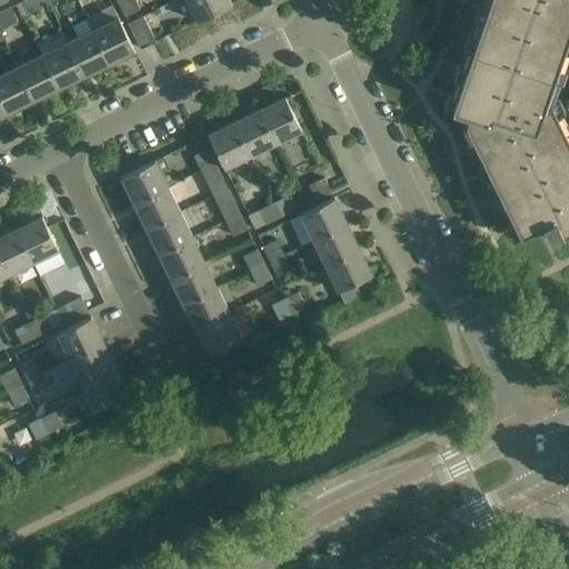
[(29,12),(49,2),(47,0),(23,0),(29,12)]
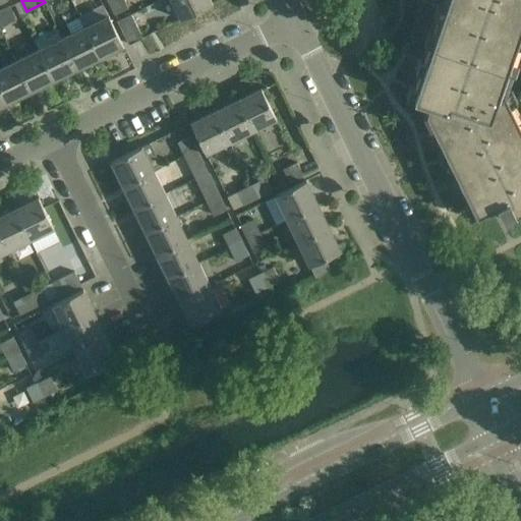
[(128,8),(123,0),(108,0),(115,14),(128,8)]
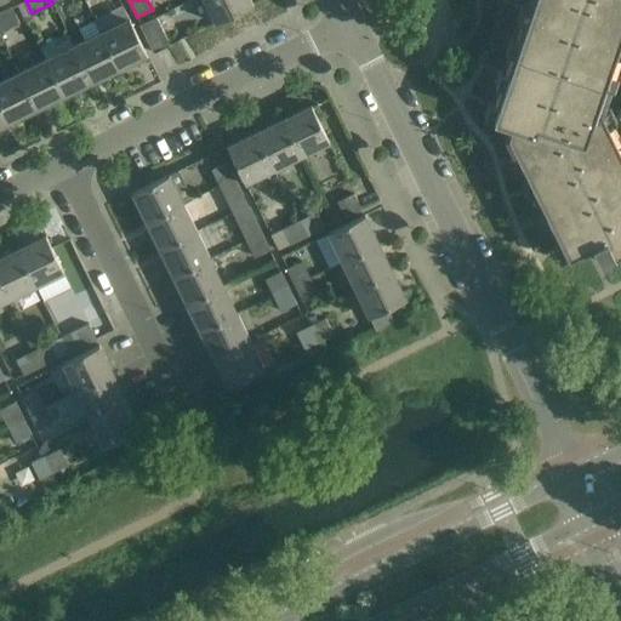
[(251,4),(249,0),(204,0),(215,21),(216,23),(251,5),(251,4)]
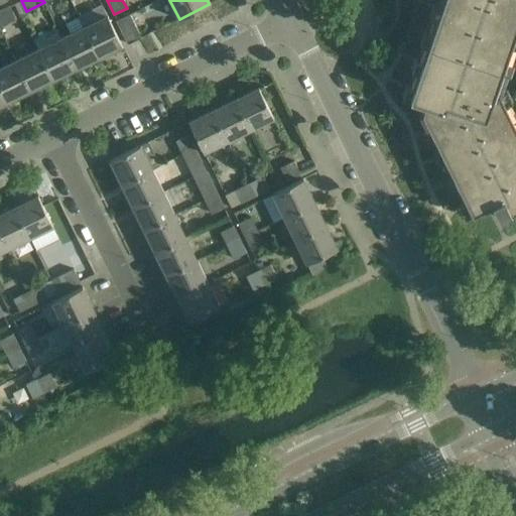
[(515,0),(442,0),(409,99),(425,104),(422,112),(472,214),(492,204),(499,218),(508,221),(511,213),(515,210),(515,125),(496,86),(515,28),(515,0)]
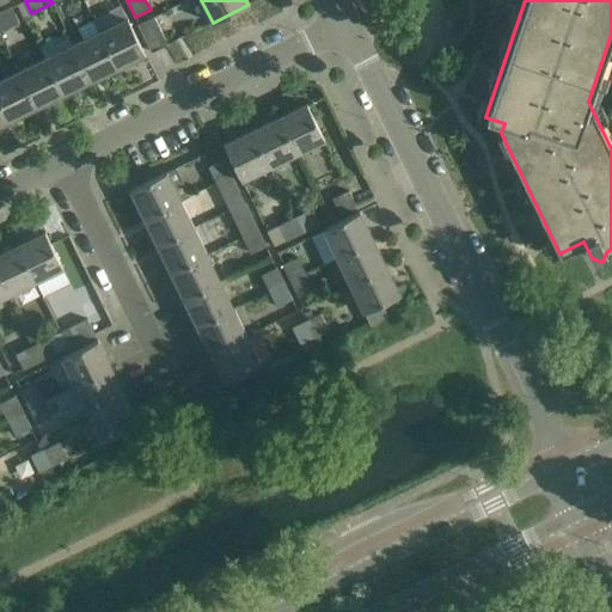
[(0,12),(0,31),(19,22),(12,7),(0,12)]
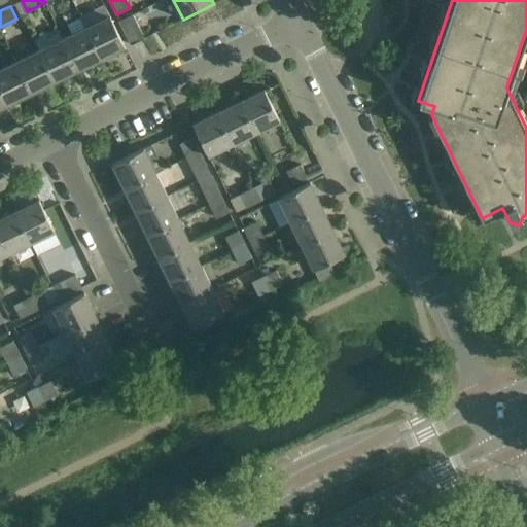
[(144,38),(133,14),(119,22),(131,45),(144,38)]
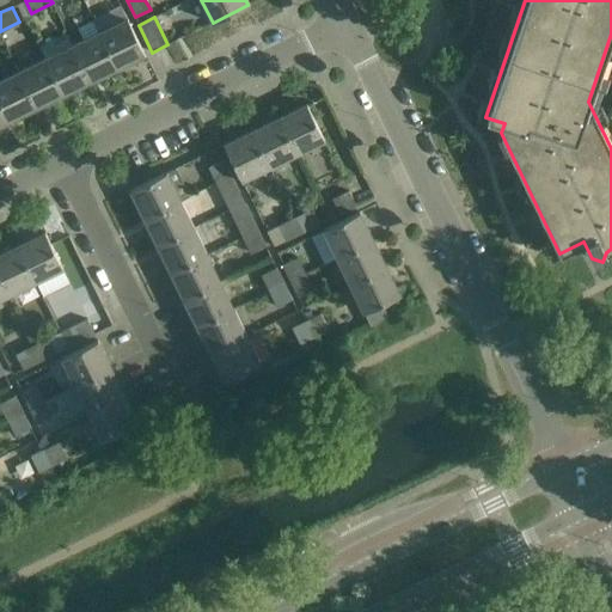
[(127,18),(99,31),(117,68),(132,61),(133,62),(146,55),(127,18)]
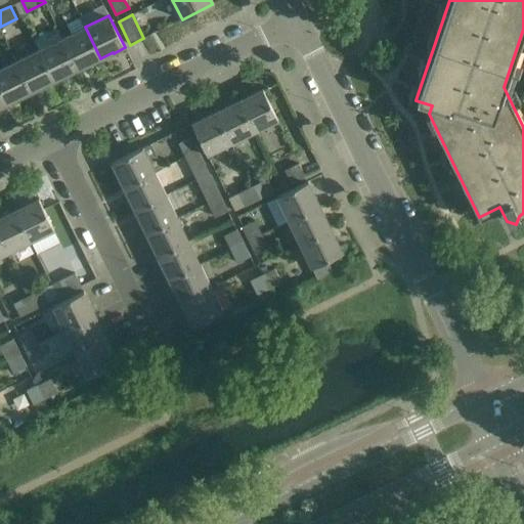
[(100,58),(85,27),(61,38),(78,71),(88,66),(88,64),(100,58)]
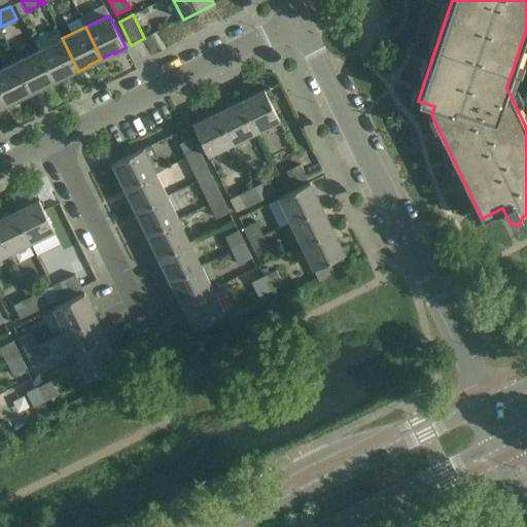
[(62,38),(39,49),(55,81),(67,75),(67,76),(78,71),(62,38)]
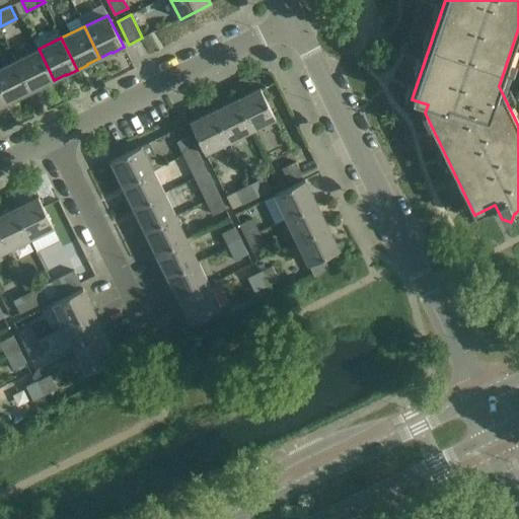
[(54,80),(39,49),(15,60),(30,92),(42,87),(42,86),(54,80)]
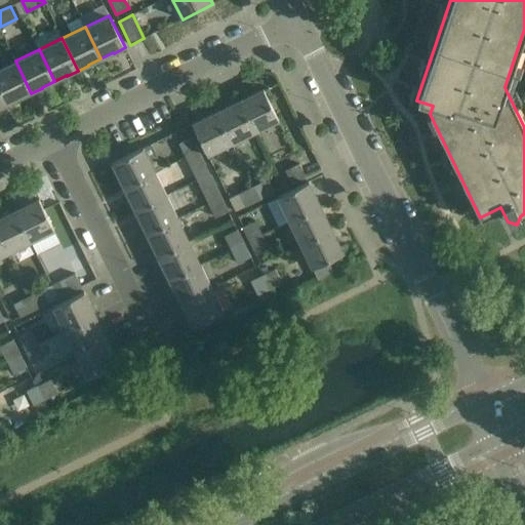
[(21,98),(31,93),(15,61),(0,68),(0,88),(7,104),(21,97),(21,98)]
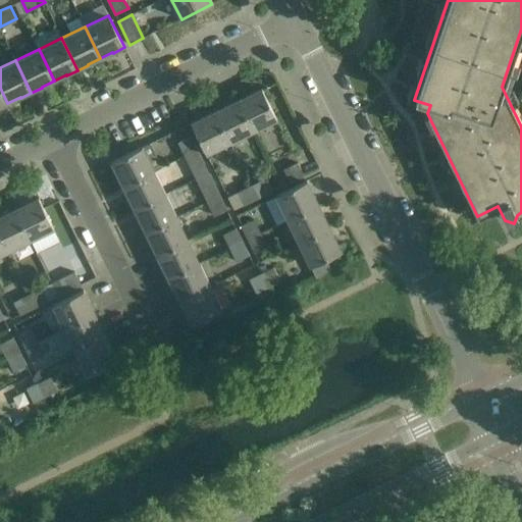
[(238,100),(253,132),(276,119),(276,118),(275,118),(262,91),(262,89),(238,100)]
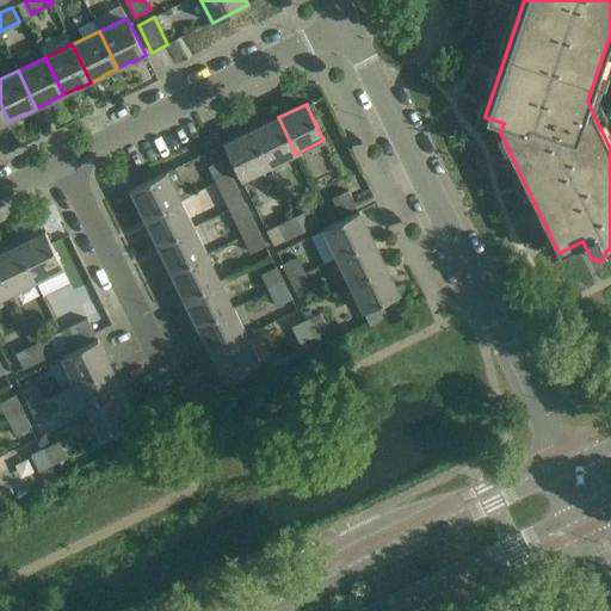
[(269,166),(296,154),(278,117),(252,130),(269,166)]
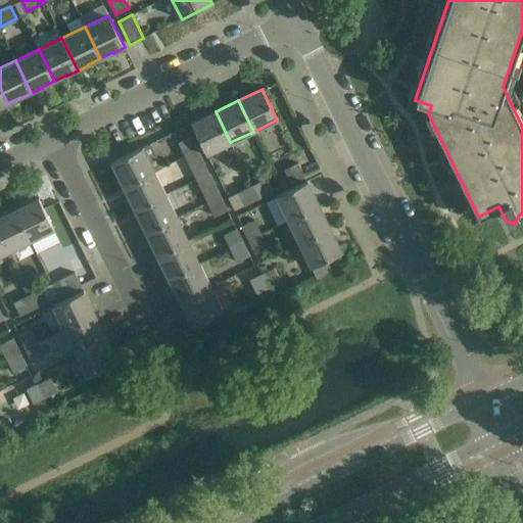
[(206,154),(230,142),(216,111),(191,124),(192,125),(193,125),(206,154)]
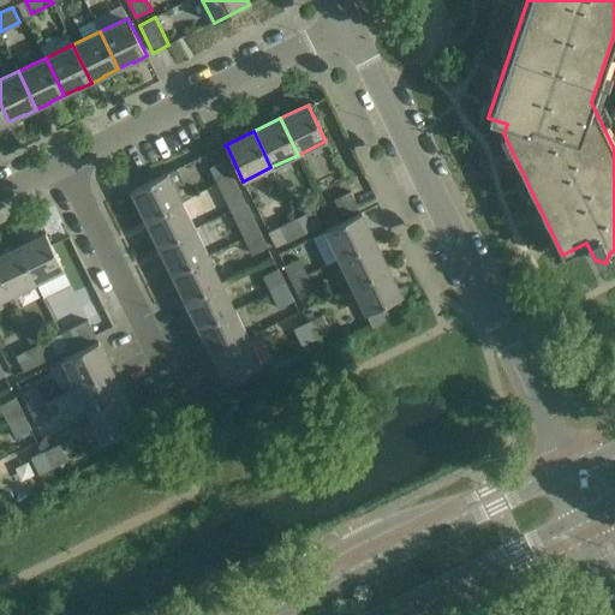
[(218,184),(233,175),(225,160),(209,167),(218,184)]
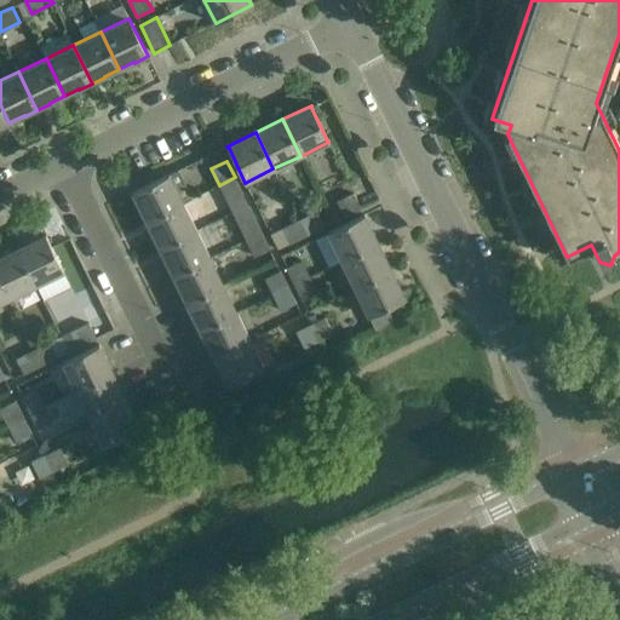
[(147,220),(183,202),(191,199),(178,171),(132,193),(147,220)]
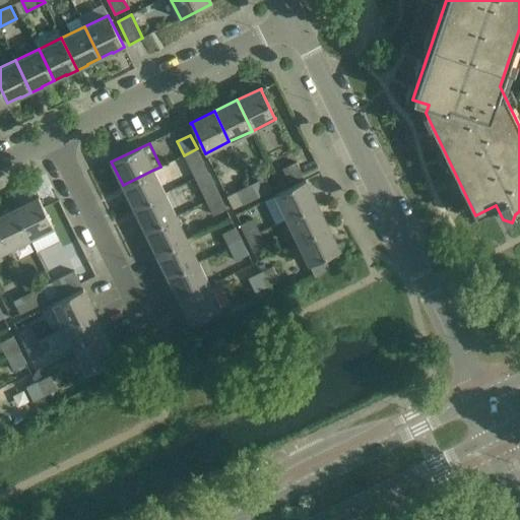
[(184,155),(195,178),(208,172),(197,148),(184,155)]
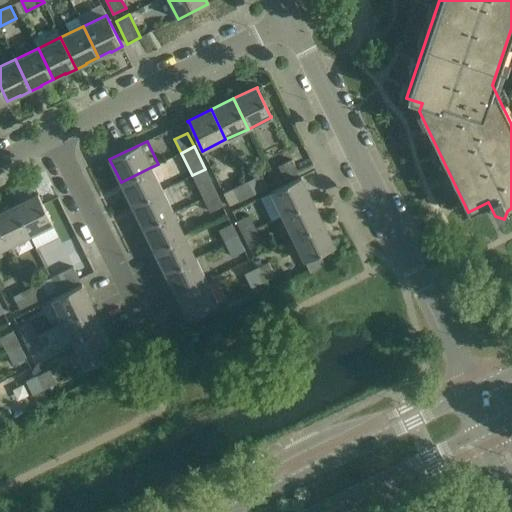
[(279,166),(285,178),(298,172),(292,160),(279,166)]
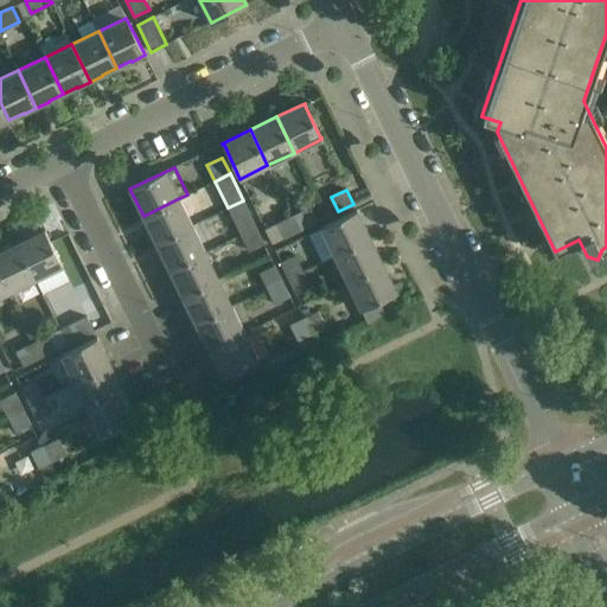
[(179,198),(144,216),(157,243),(192,225),(179,198)]
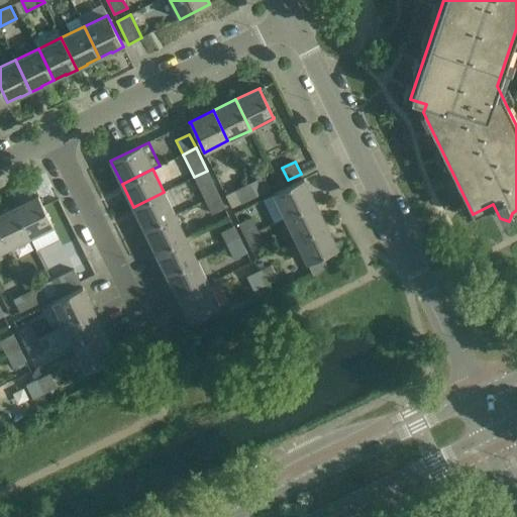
[(205,200),(218,194),(207,171),(194,177),(205,200)]
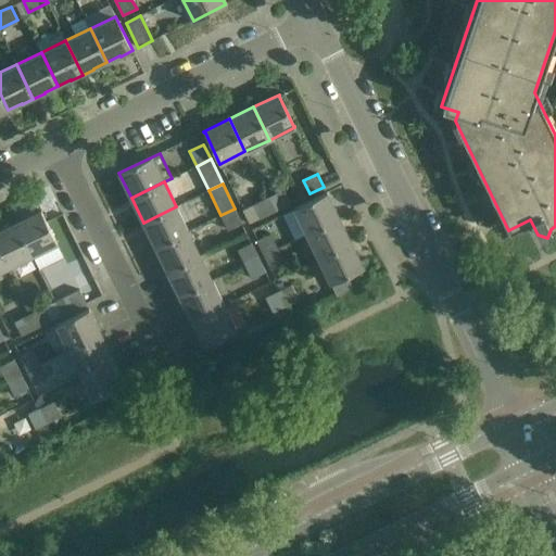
[(340,210),(351,207),(346,189),(336,191),(340,210)]
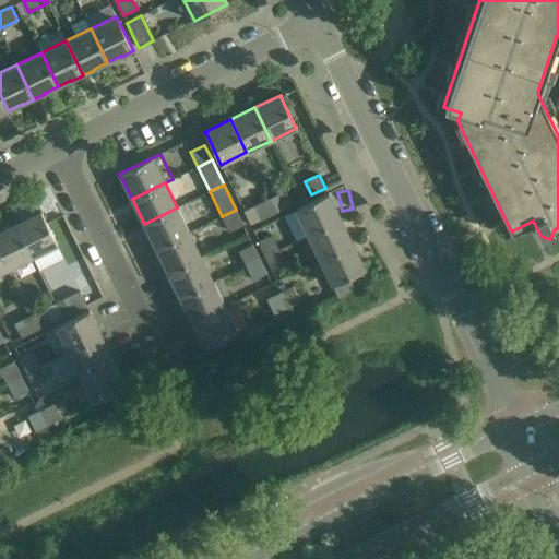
[(269,198),(275,213),(290,205),(283,191),(269,198)]
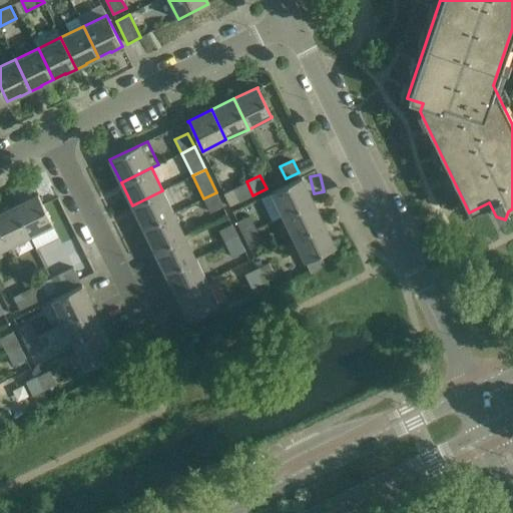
[(283,216),(313,201),(302,178),(271,193),(283,216)]
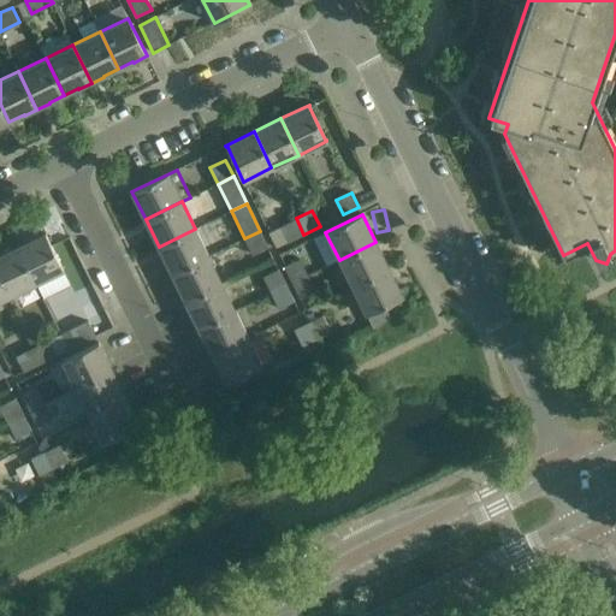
[(303,235),(296,218),(268,232),(277,248),(303,235)]
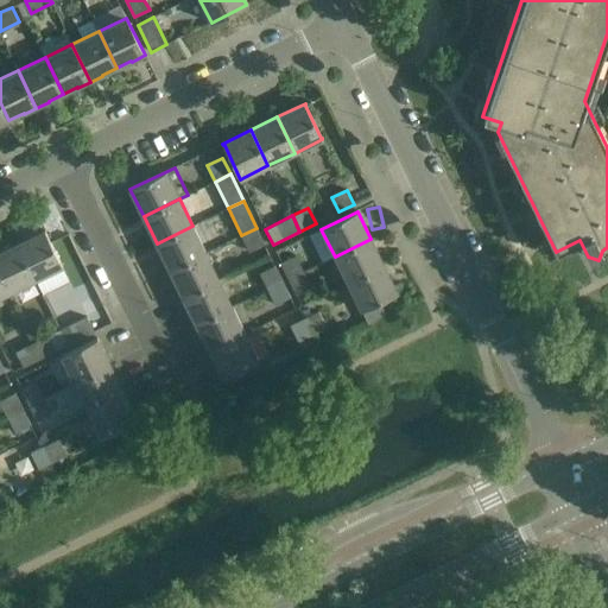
[(206,253),(192,226),(157,244),(170,271),(206,253)]
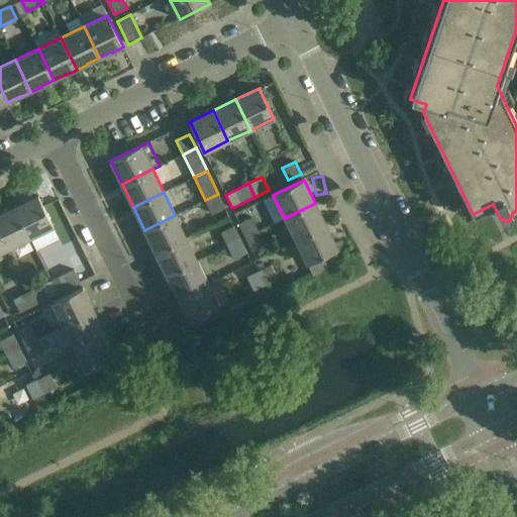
[(218,194),(205,200),(212,214),(225,207),(218,194)]
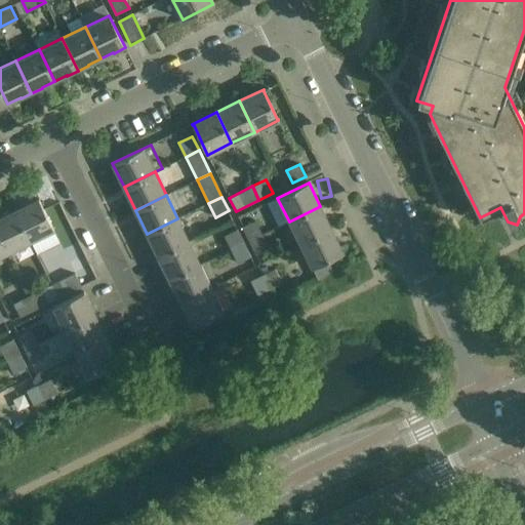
[(39,199),(14,211),(30,242),(54,230),(53,229),(39,201),(40,201),(39,199)]
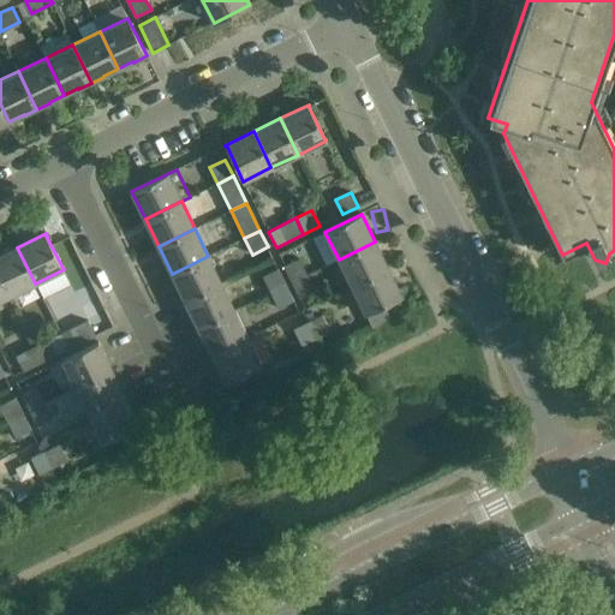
[(388,268),(375,242),(339,260),(352,286),(388,268)]
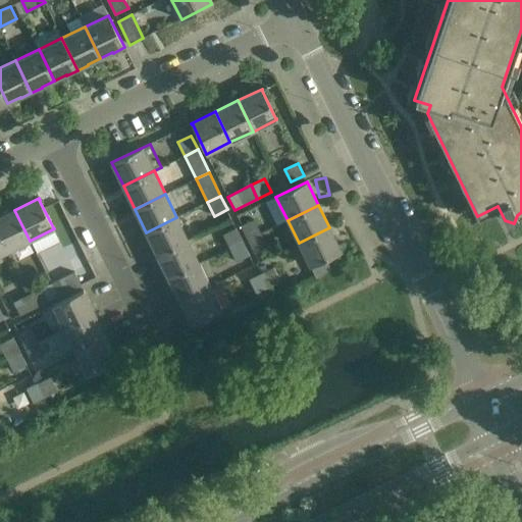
[(30,241),(14,210),(0,216),(0,239),(6,252),(30,241)]
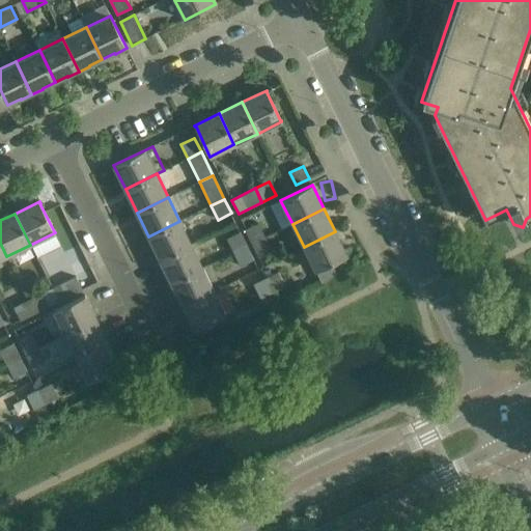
[(160,259),(191,245),(179,221),(148,236),(160,259)]
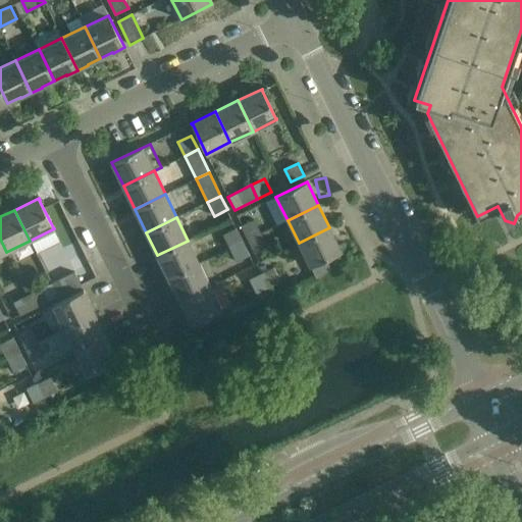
[(241,225),(248,240),(261,232),(254,219),(241,225)]
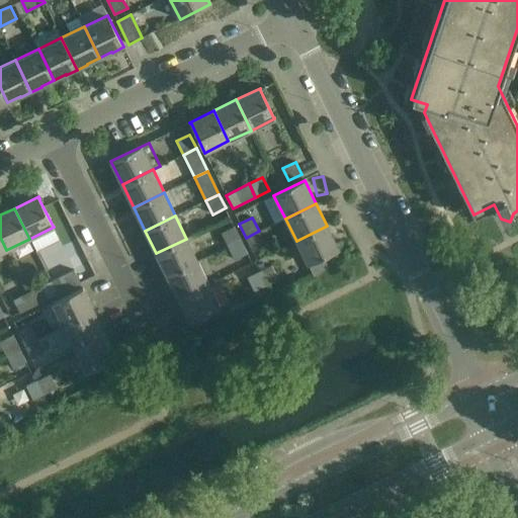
[(221,233),(228,247),(241,240),(235,226),(221,233)]
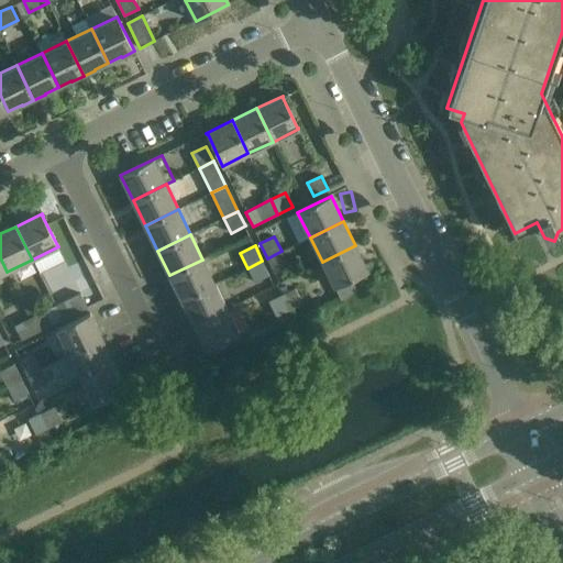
[(368,272),(355,245),(322,262),(341,299),(356,291),(351,279),(366,272),(368,272)]
